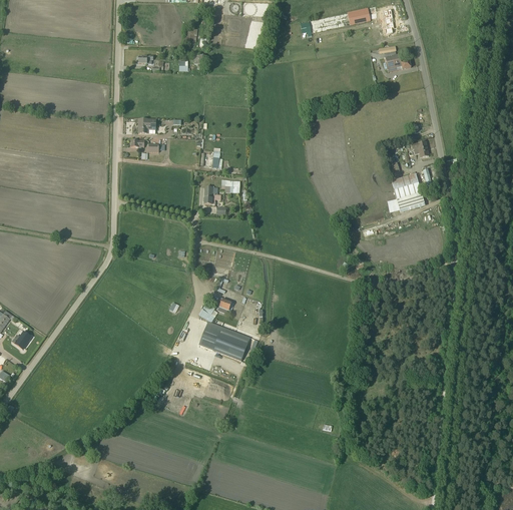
[(368,7),(347,11),(350,24),(370,20),(368,7)]
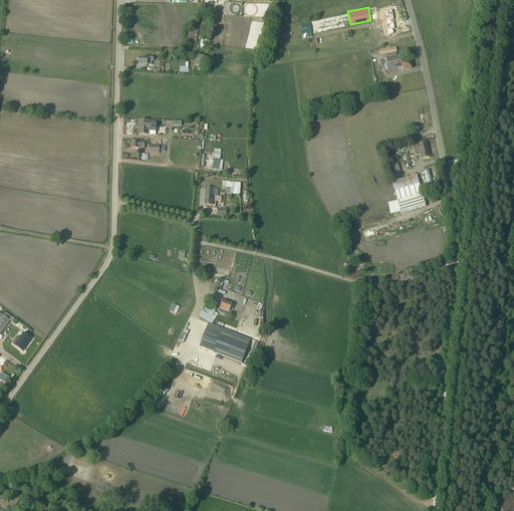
[(386,10),(387,13),(379,14),(381,22),(398,18),(395,8),(386,10)]
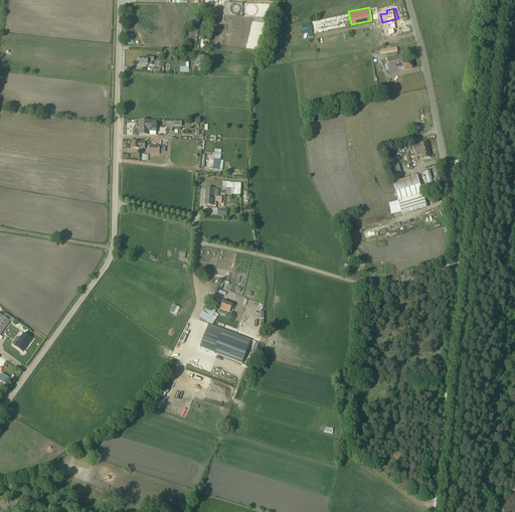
[(310,22),(301,23),(304,38),(313,36),(310,22)]
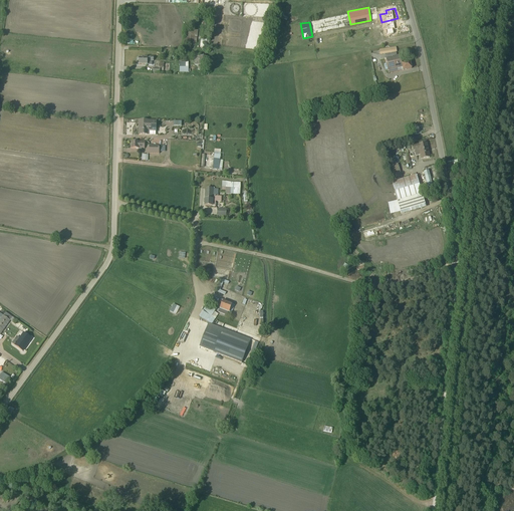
[(211,56),(195,54),(194,63),(210,65),(211,56)]
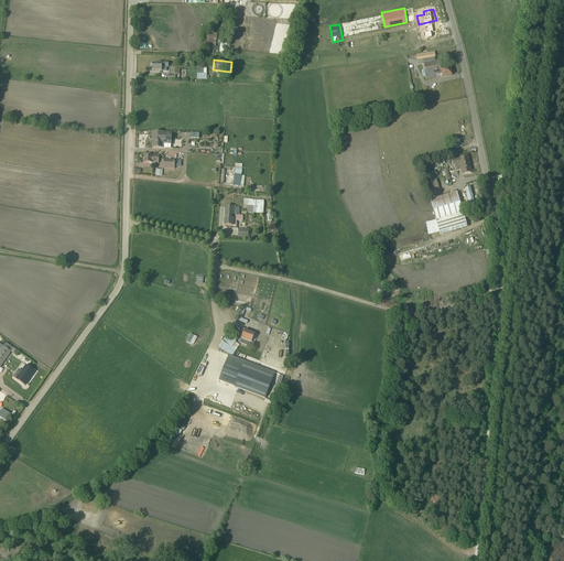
[(426,79),(452,74),(449,66),(441,68),(438,60),(423,63),(426,79)]
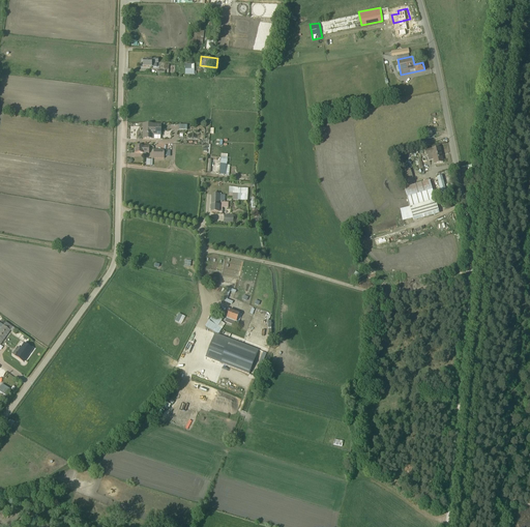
[(158,57),(148,57),(148,59),(143,58),(143,65),(156,65),(156,62),(158,62),(158,57)]
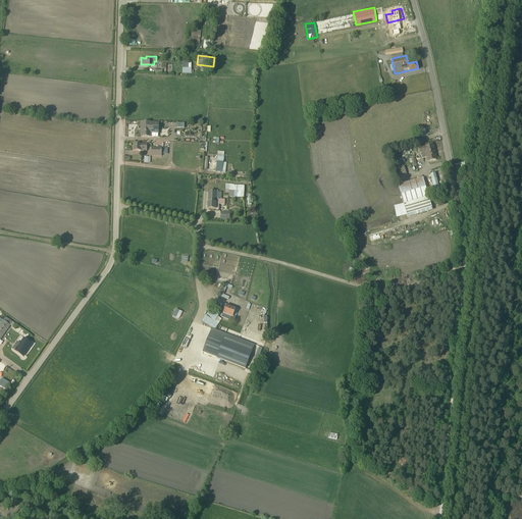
[(191,61),(181,61),(181,71),(191,71),(191,61)]
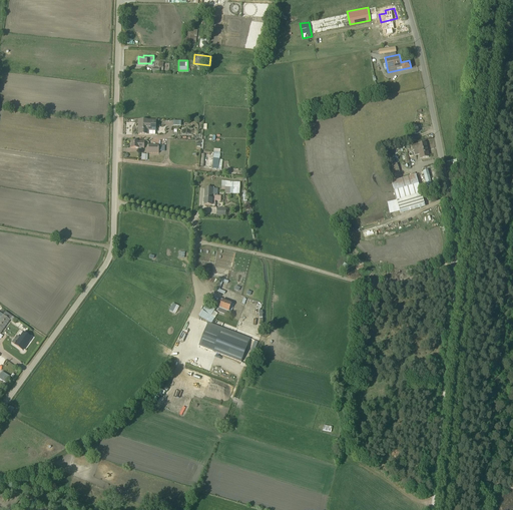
[(163,69),(163,61),(158,61),(158,67),(152,67),(152,71),(159,71),(159,69),(163,69)]
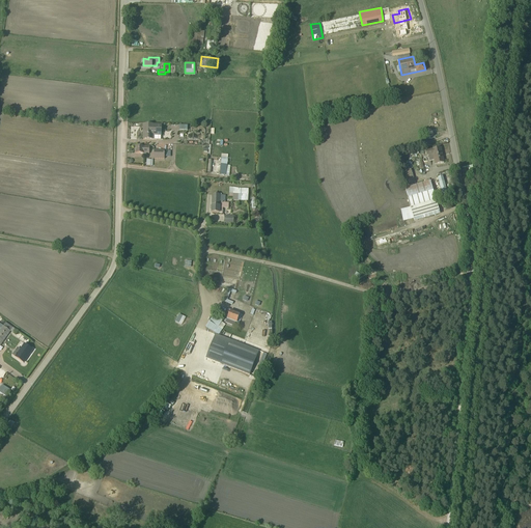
[(142,138),(161,138),(162,123),(143,122),(142,138)]
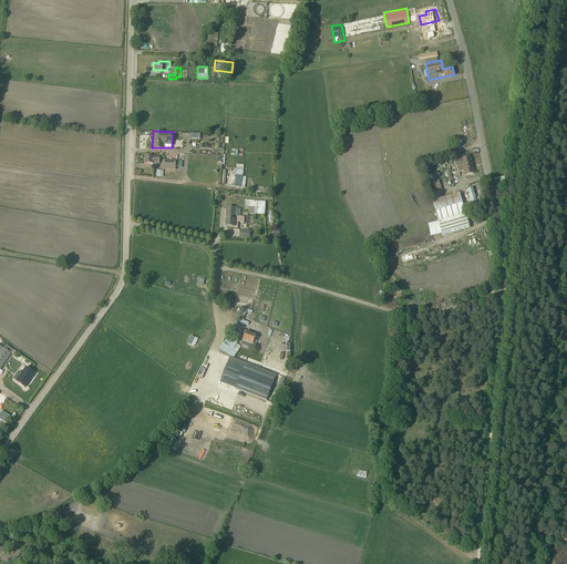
[(455,165),(457,165),(460,174),(474,172),(471,155),(454,159),(455,165)]
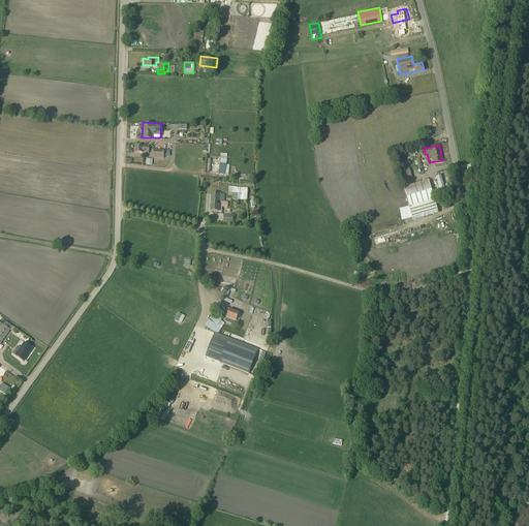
[(170,149),(154,148),(153,156),(164,157),(164,155),(170,155),(170,149)]
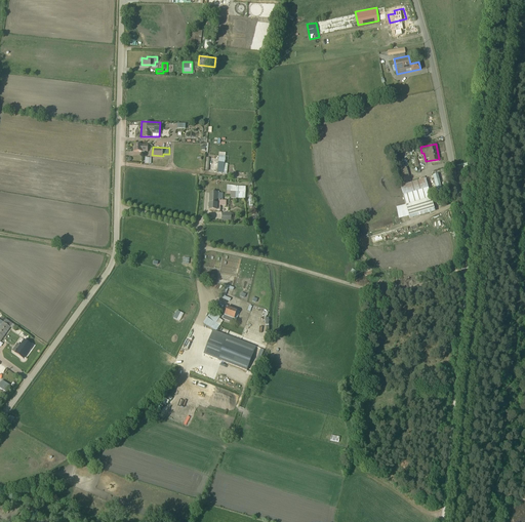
[(226,157),(218,156),(216,171),(226,172),(227,163),(225,162),(226,157)]
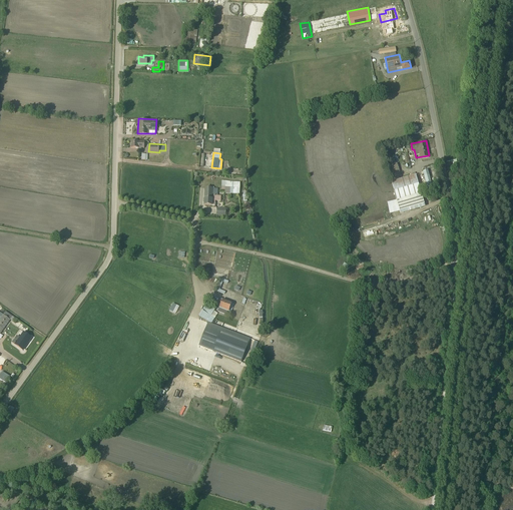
[(415,170),(400,174),(397,162),(389,165),(392,176),(391,177),(400,211),(424,205),(415,170)]
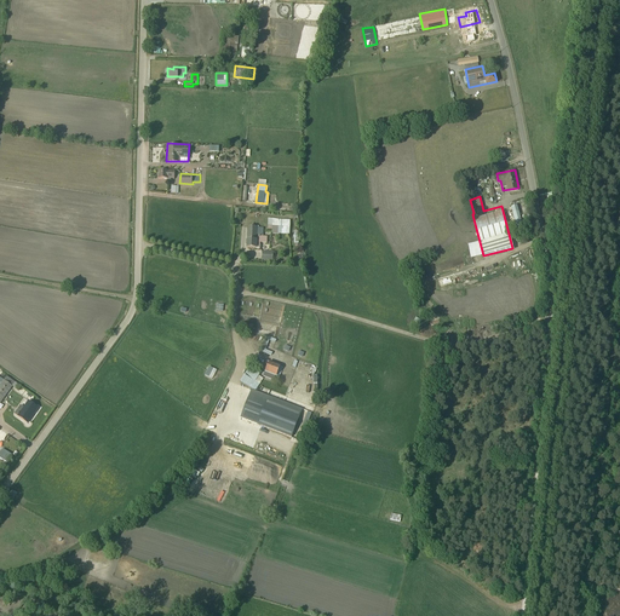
[(535,225),(529,197),(521,199),(527,228),(535,225)]
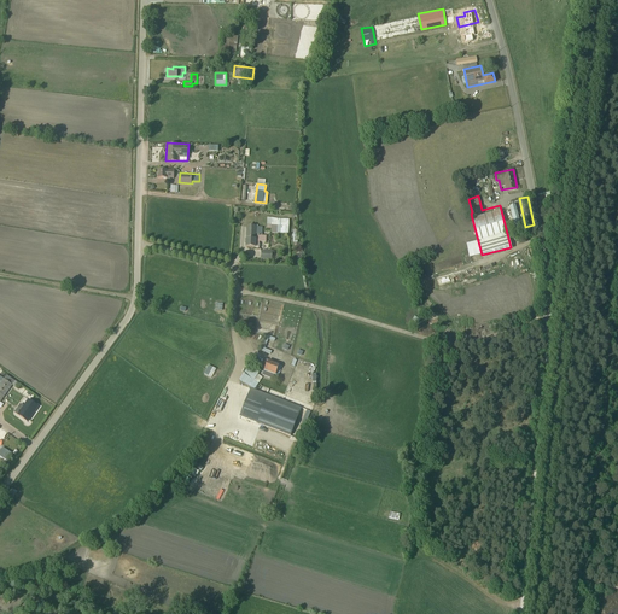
[(516,202),(509,204),(516,227),(522,226),(516,202)]
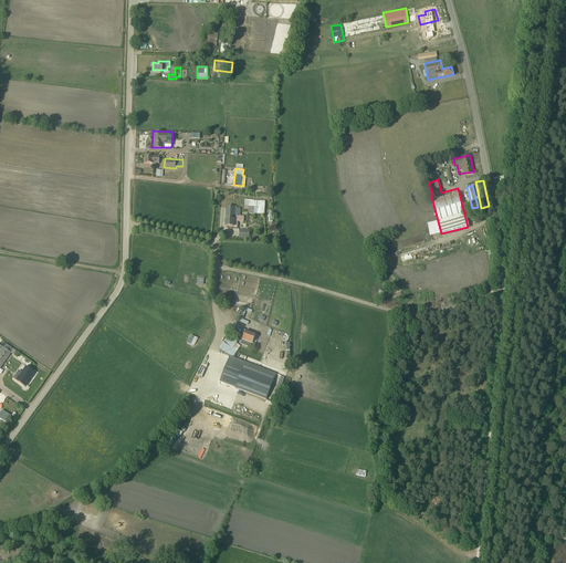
[(264,199),(249,199),(248,211),(264,211),(264,199)]
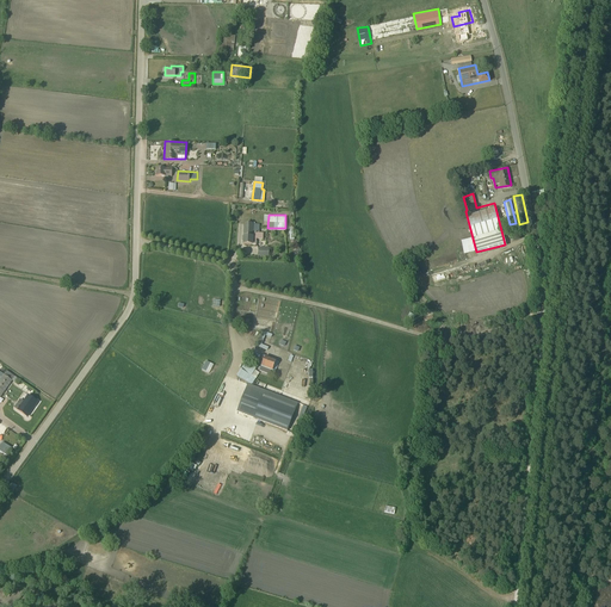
[(260,223),(244,222),(242,241),(257,242),(257,236),(263,236),(264,229),(259,229),(260,223)]
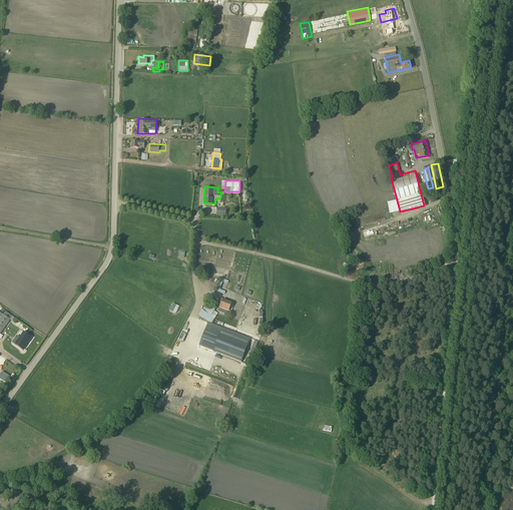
[(259,298),(246,295),(245,299),(243,298),(241,304),(243,304),(242,310),(253,314),(259,298)]
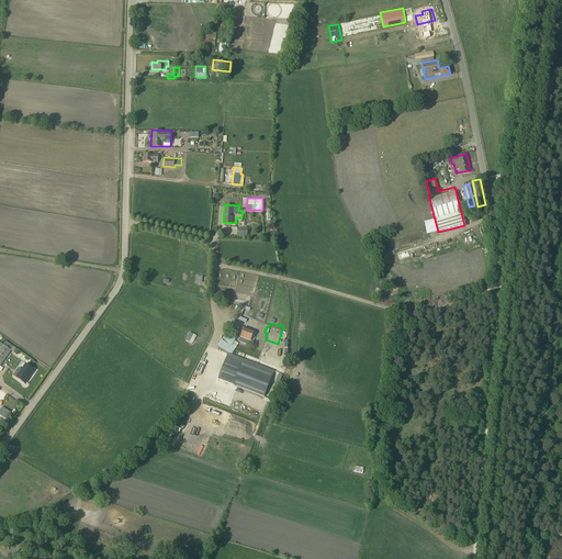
[(256,331),(244,326),(238,339),(248,344),(249,339),(253,342),(256,331)]
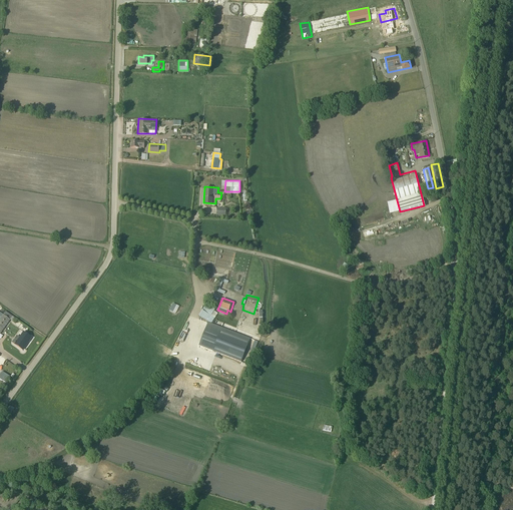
[(210,322),(217,312),(213,309),(215,306),(207,300),(198,313),(210,322)]
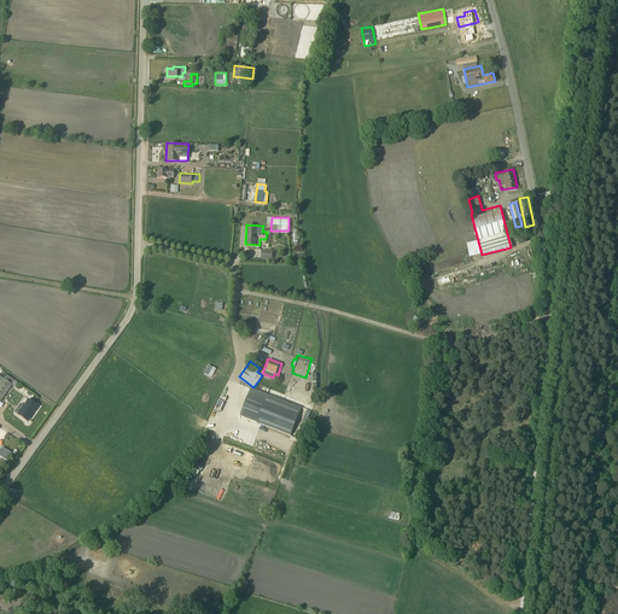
[(3,375),(0,373),(0,398),(12,382),(17,387),(21,382),(6,372),(3,375)]
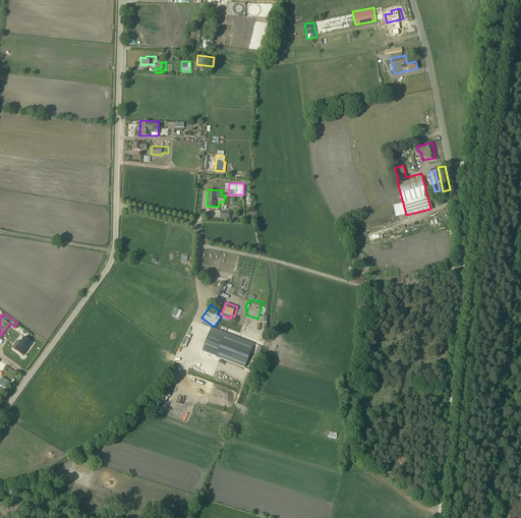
[(230,329),(220,324),(217,329),(228,334),(230,329)]
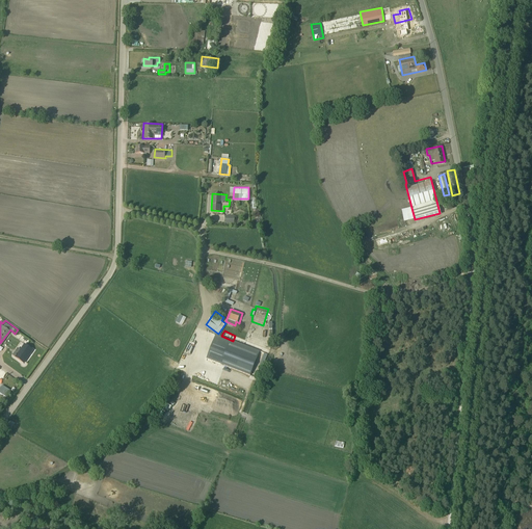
[(233,344),(215,334),(208,345),(218,350),(220,348),(228,352),(233,344)]
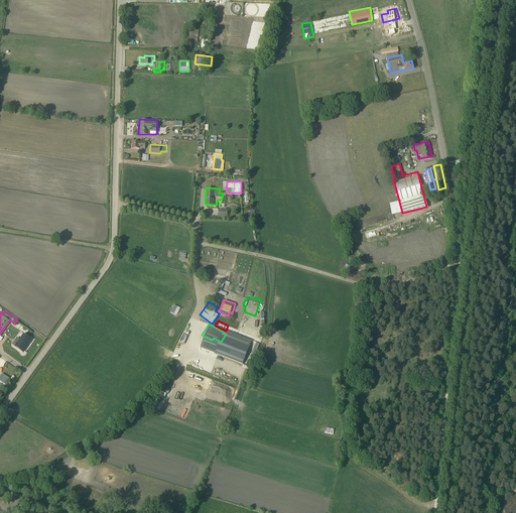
[(11,342),(22,350),(28,342),(32,337),(23,331),(19,336),(17,334),(11,342)]
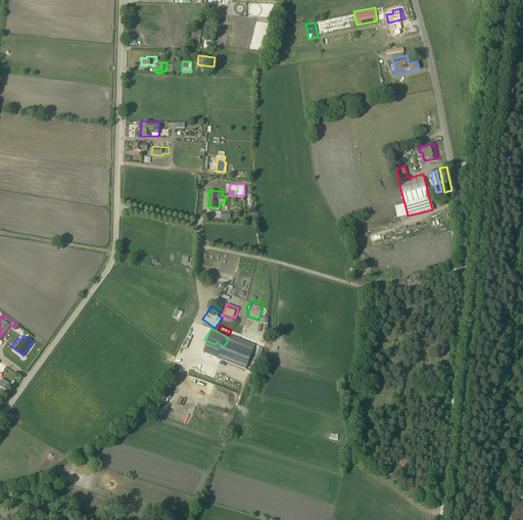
[(14,414),(10,411),(6,417),(10,420),(14,414)]
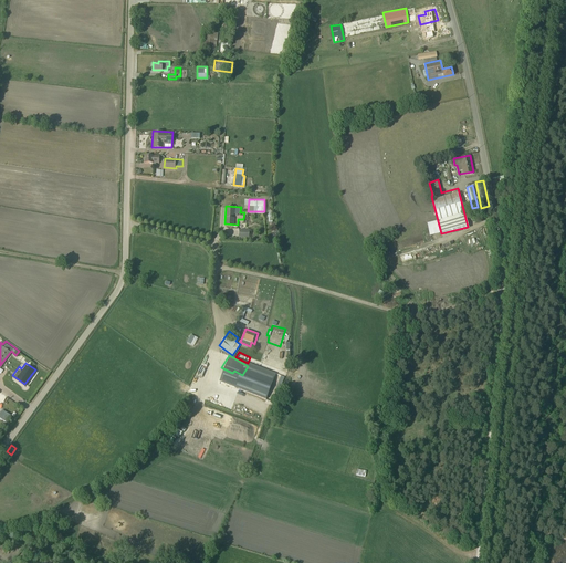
[(357,490),(356,494),(360,497),(363,488),(355,486),(354,490),(357,490)]
